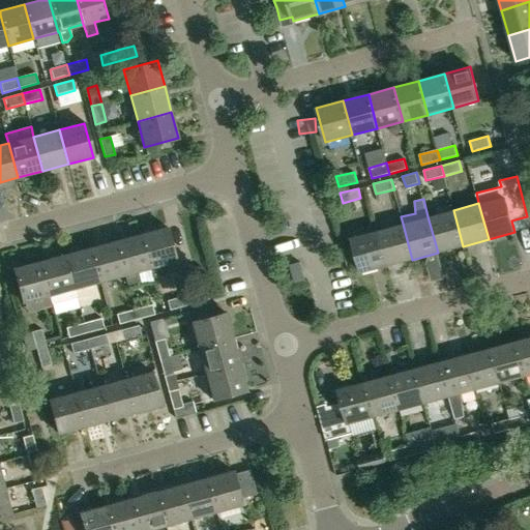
[(428,216),(438,253),(463,246),(453,210),(428,216)]
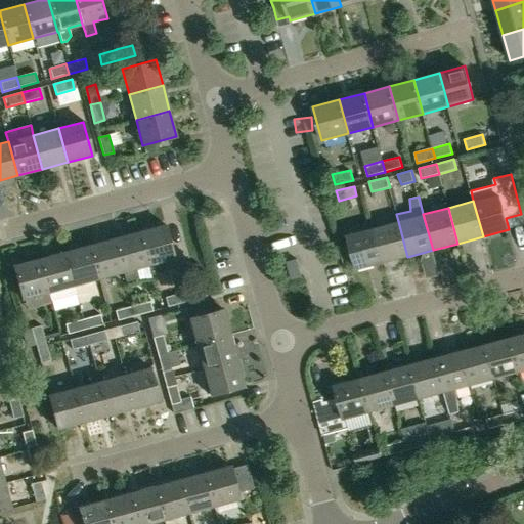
[(374,227),(383,263),(407,257),(398,221),(374,227)]
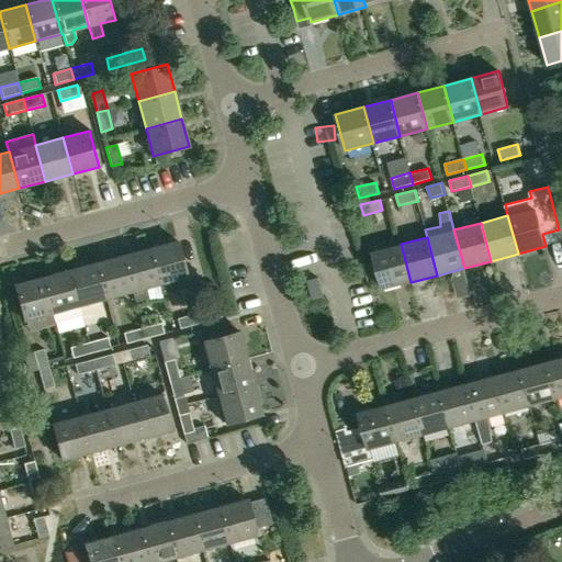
[(190,288),(187,278),(177,242),(149,248),(159,284),(163,295),(190,288)]
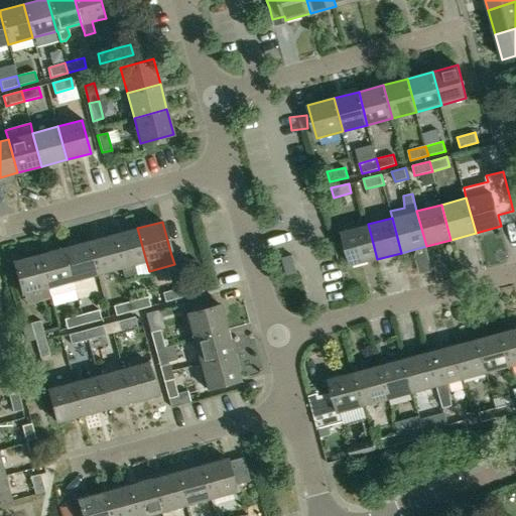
[(377,259),(368,224),(342,231),(352,266),(377,259)]
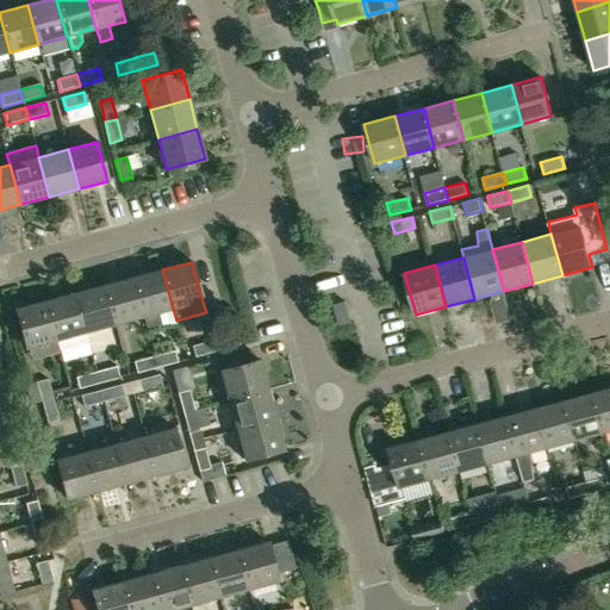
[(173,309),(162,269),(132,278),(143,317),(147,328),(161,324),(159,313),(173,309)]
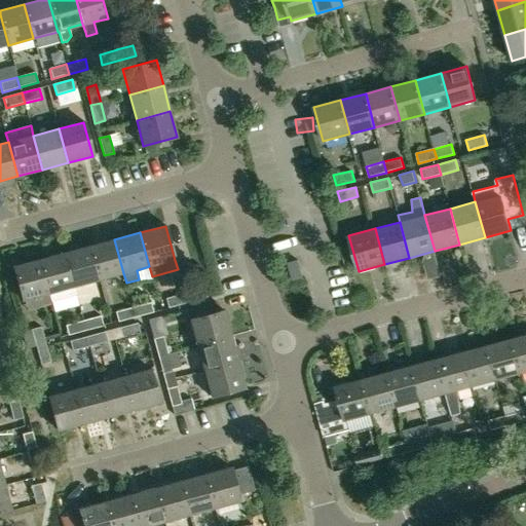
[(89,247),(99,280),(123,273),(114,239),(89,247)]
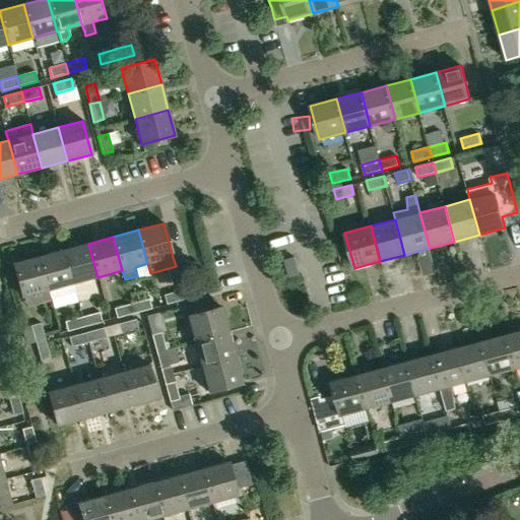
[(98,277),(88,244),(64,250),(73,283),(98,277)]
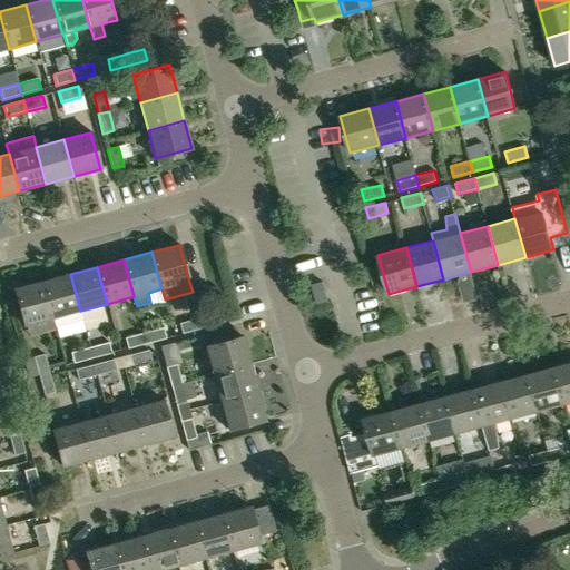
[(43,282),(53,318),(56,327),(82,321),(80,311),(70,274),(43,282)]
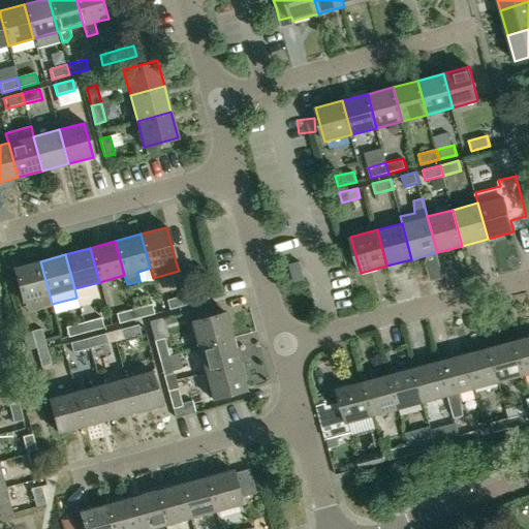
[(50,296),(40,261),(13,269),(23,303),(50,296)]
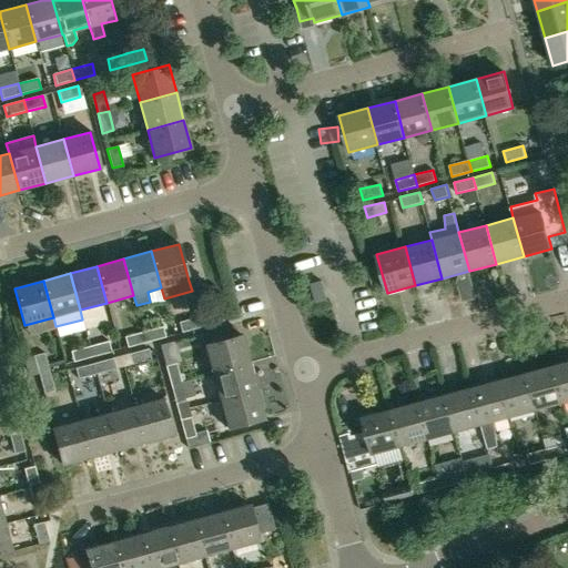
[(315,302),(326,298),(322,281),(311,284),(315,302)]
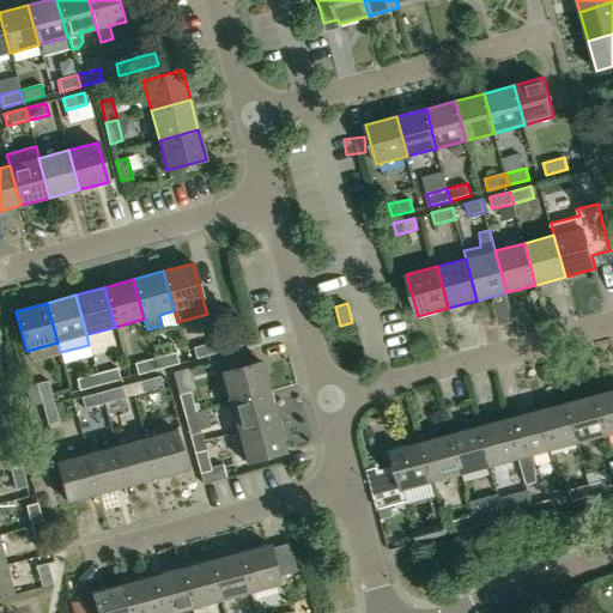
[(217,353),(214,343),(193,347),(196,359),(217,353)]
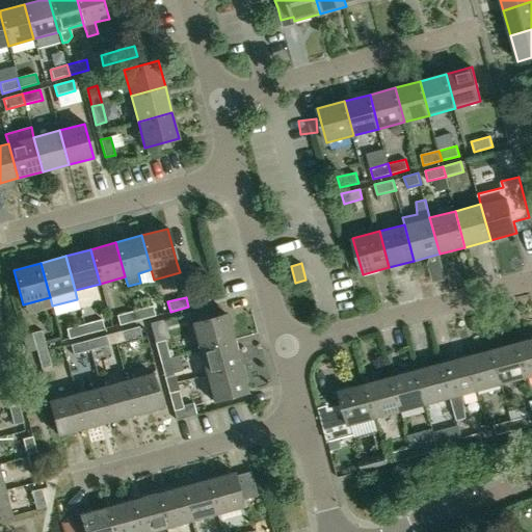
[(134,311),(137,321),(156,316),(153,306),(134,311)]
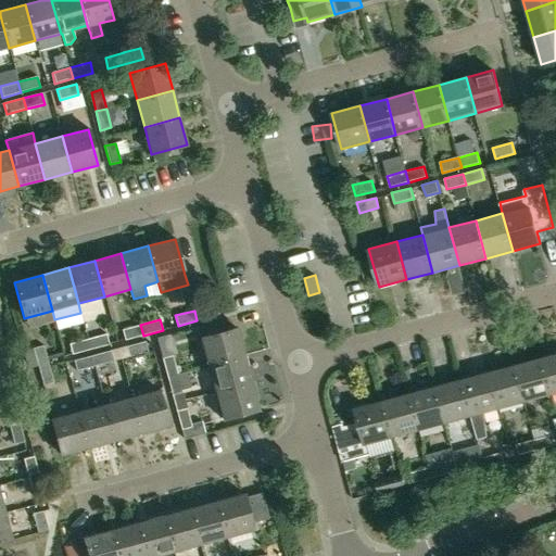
[(143,336),(140,325),(122,329),(125,340),(143,336)]
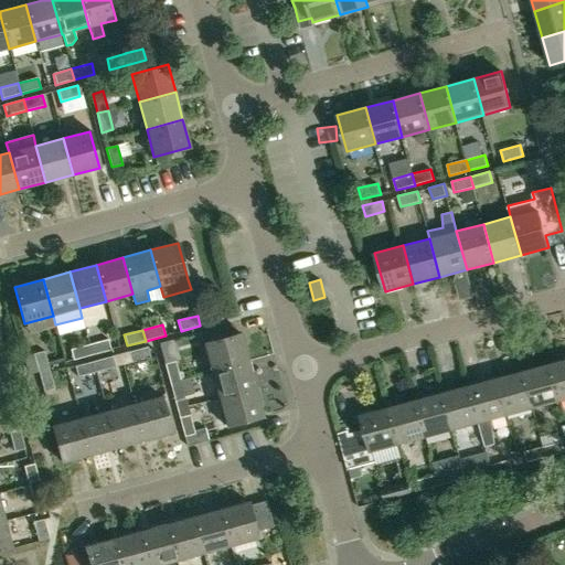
[(205,343),(212,372),(247,362),(240,334),(205,343)]
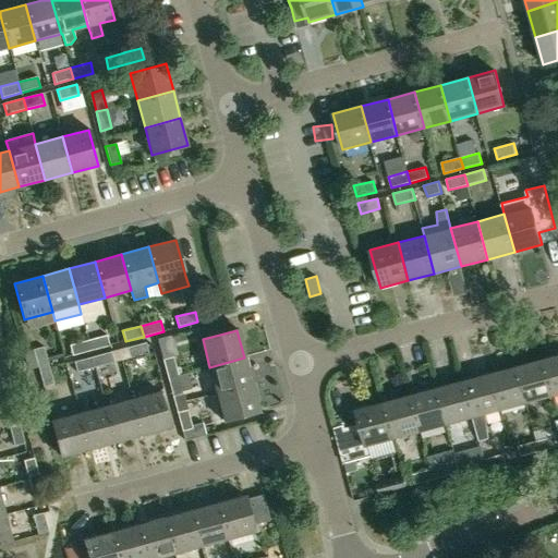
[(107,335),(88,340),(92,351),(110,346),(107,335)]
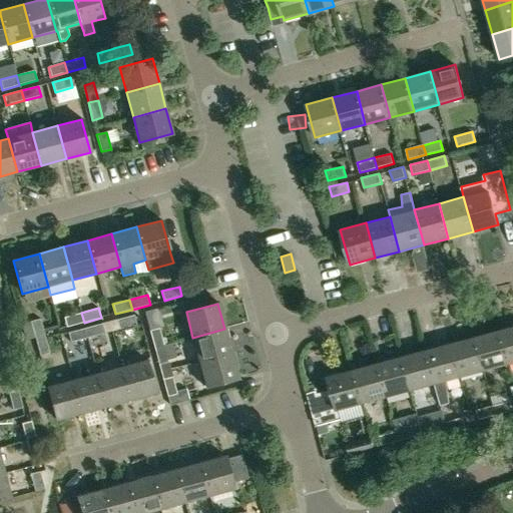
[(84,323),(81,313),(63,318),(66,328),(84,323)]
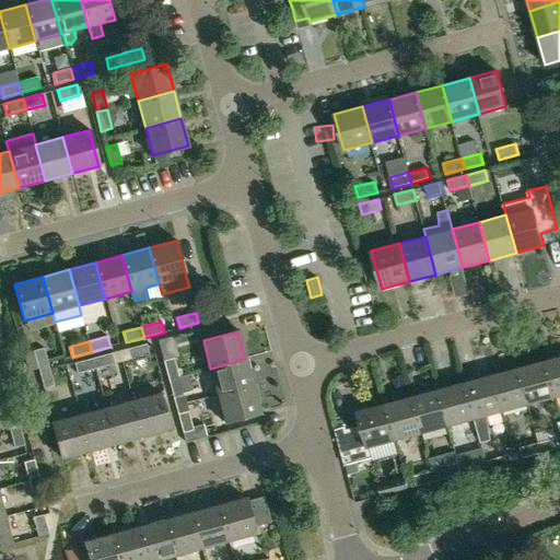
[(147,343),(127,349),(130,359),(149,354),(147,343)]
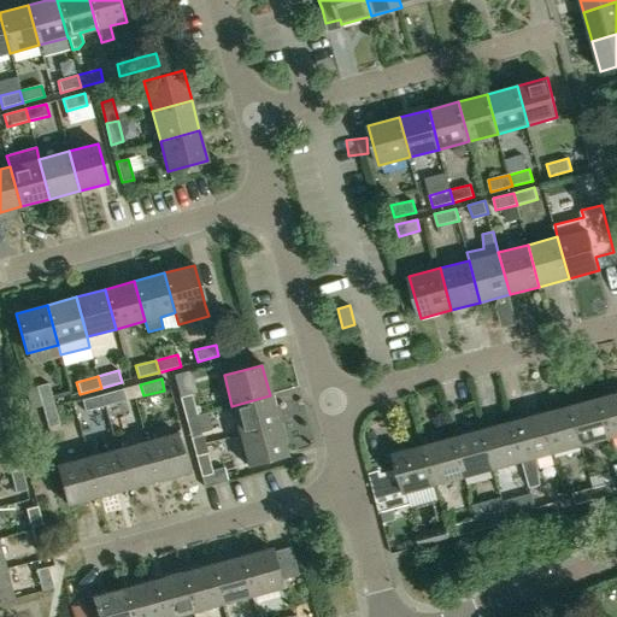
[(36,387),(42,407),(54,404),(48,383),(36,387)]
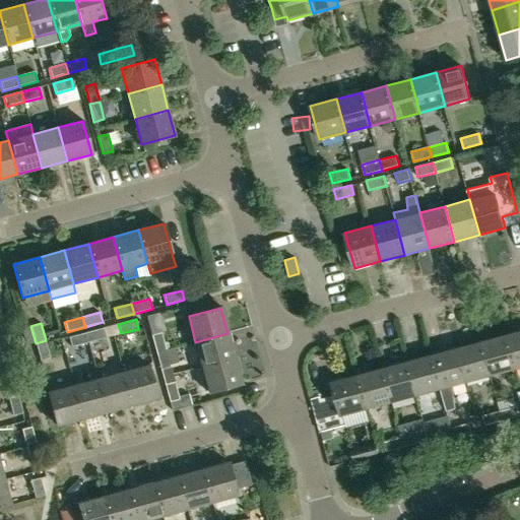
[(86,332),(89,342),(107,338),(104,328),(86,332)]
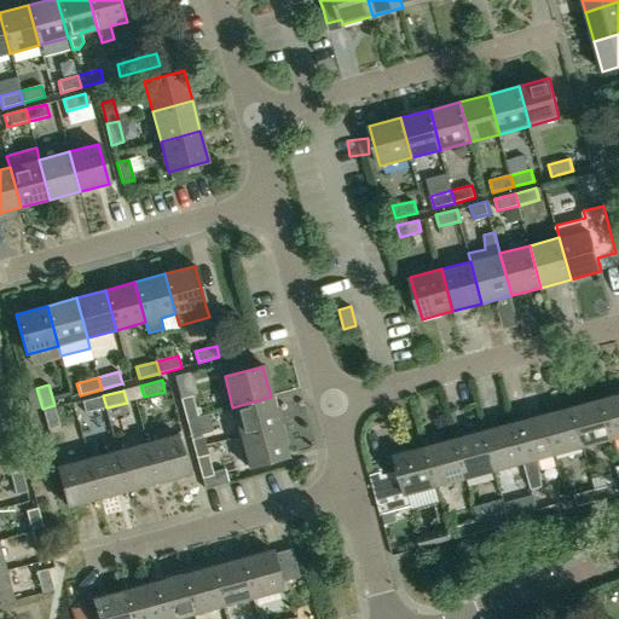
[(618,394),(602,399),(613,439),(618,437),(618,394)]
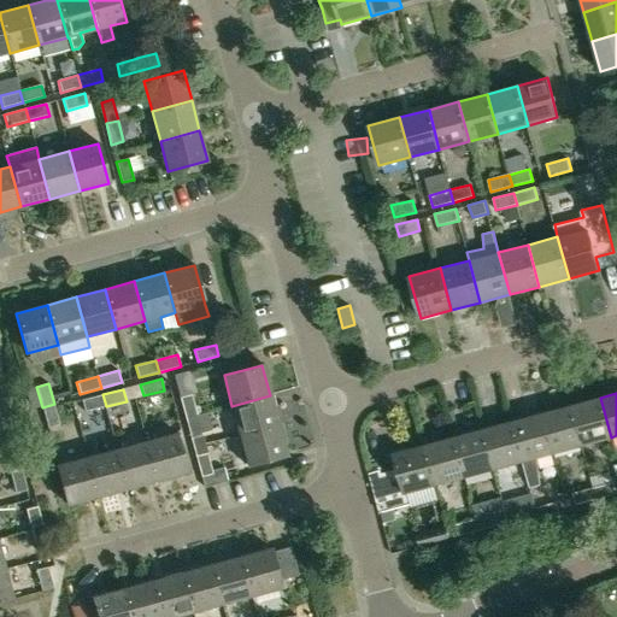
[(106,406),(103,394),(82,400),(86,412),(106,406)]
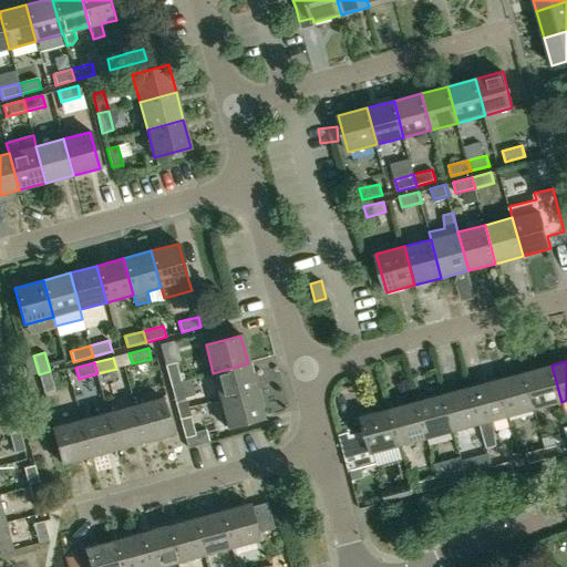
[(165,364),(171,384),(182,381),(176,362),(165,364)]
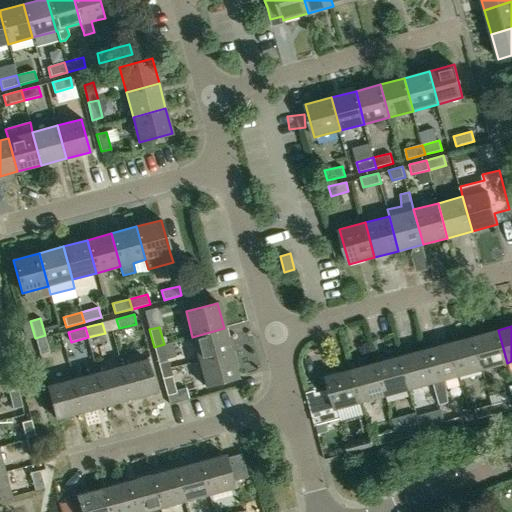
[(199,361),(231,352),(224,328),(192,337),(199,361)]
